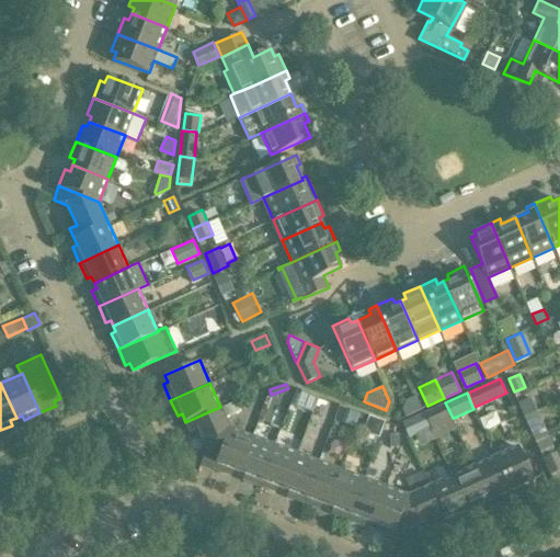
[(407,415),(423,407),(418,395),(408,399),(403,409),(407,415)]
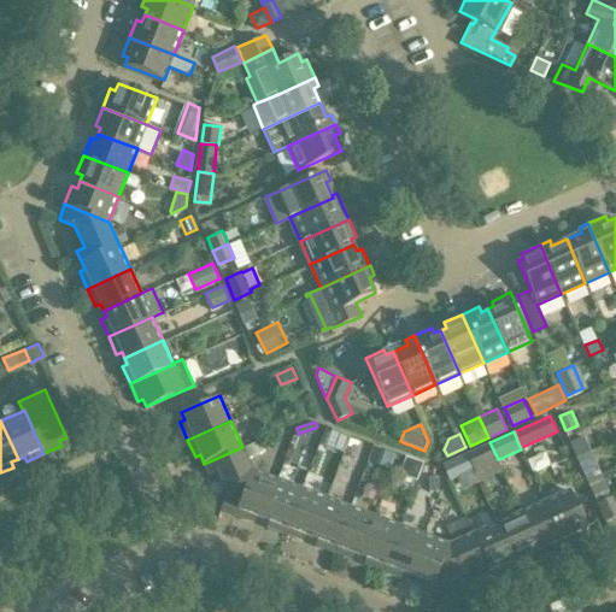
[(586,436),(570,443),(576,457),(586,452),(592,449),(586,436)]
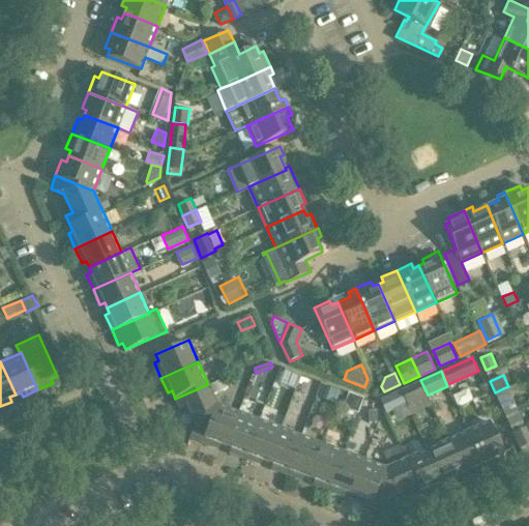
[(211,381),(215,392),(229,387),(224,376),(211,381)]
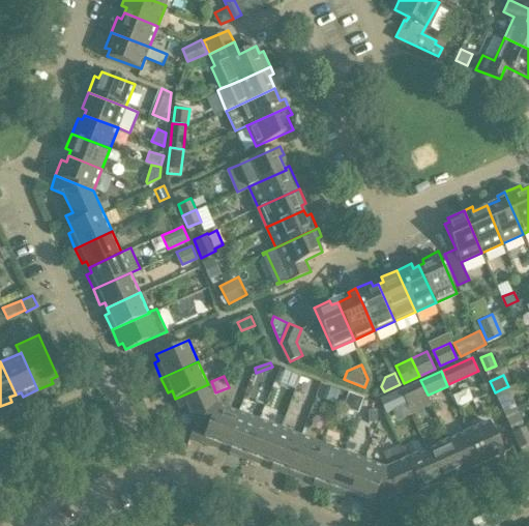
[(429,395),(428,395),(420,380),(401,388),(411,412),(433,403),(429,395)]
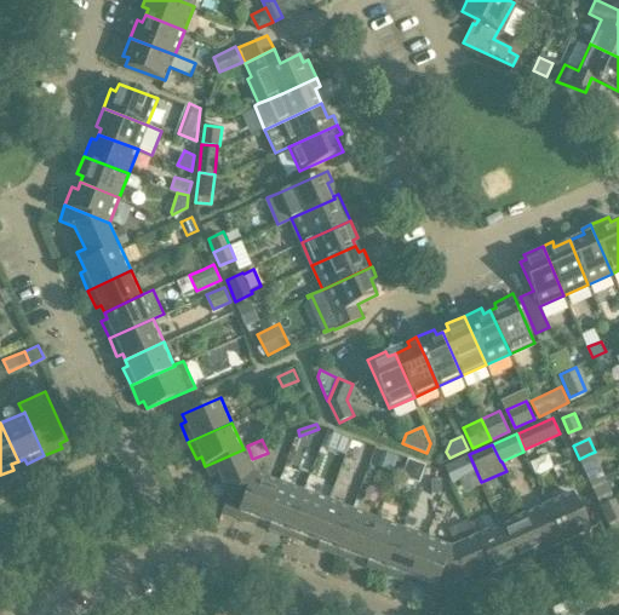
[(244,449),(205,466),(210,476),(217,472),(228,495),(222,510),(239,517),(256,472),(253,471),(244,449)]
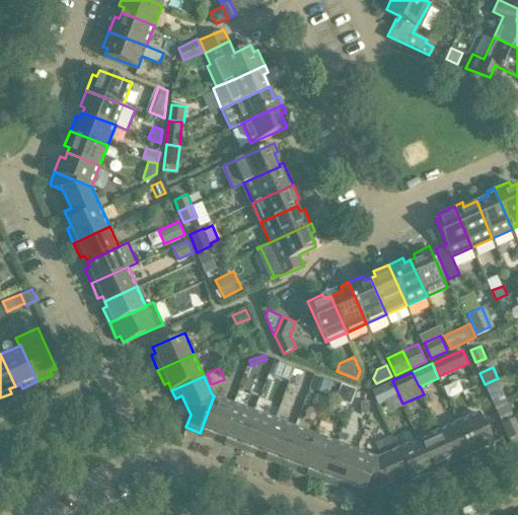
[(323,377),(318,390),(328,393),(334,380),(323,377)]
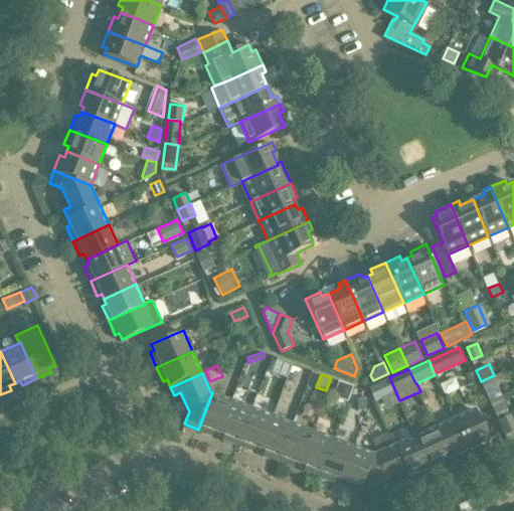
[(481,381),(490,399),(502,394),(494,375),(489,377),(481,381)]
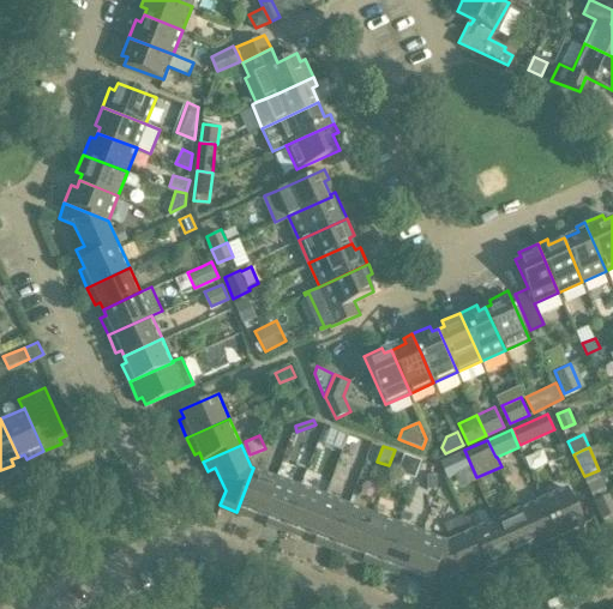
[(463,451),(440,460),(448,478),(472,468),(463,451)]
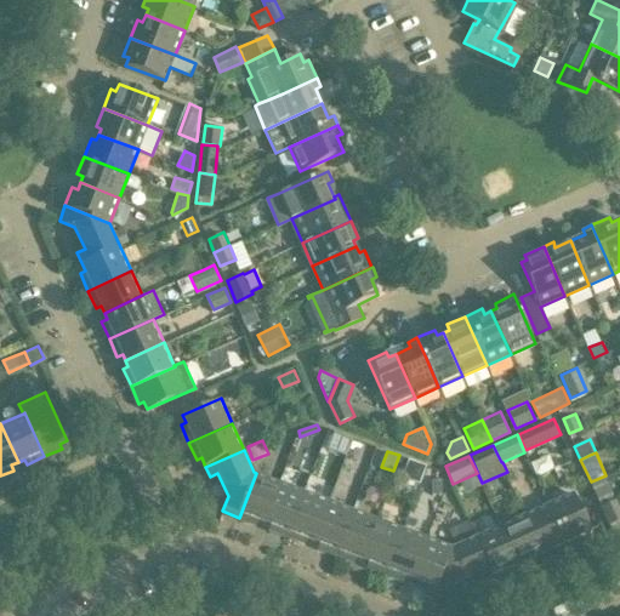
[(405,469),(409,478),(420,483),(427,465),(409,458),(405,469)]
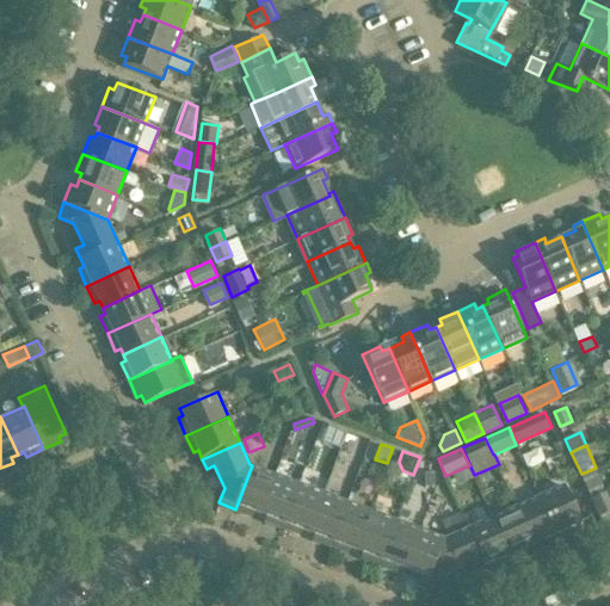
[(275,474),(252,465),(235,509),(252,515),(253,509),(260,512),(275,474)]
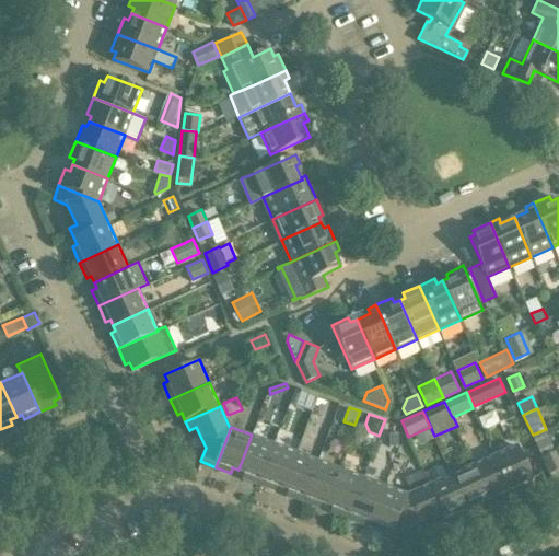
[(546,429),(533,435),(542,455),(556,449),(546,429)]
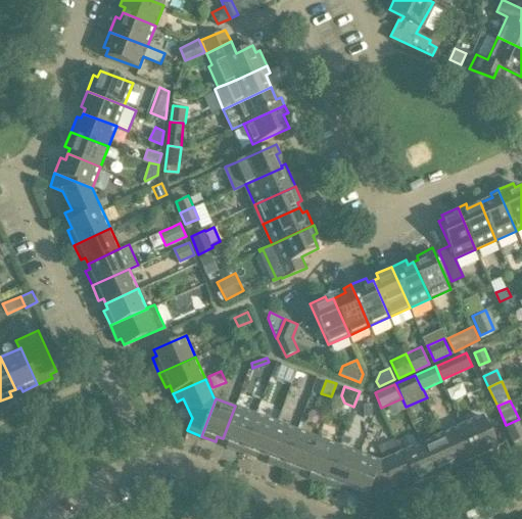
[(372,403),(364,403),(365,416),(372,415),(372,403)]
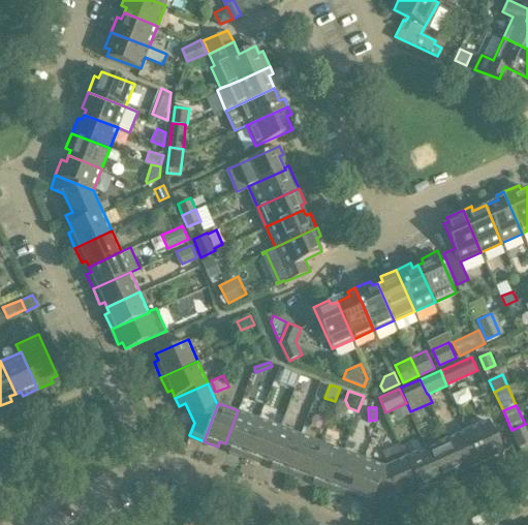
[(258,419),(238,410),(225,443),(230,446),(228,451),(244,457),(258,419)]
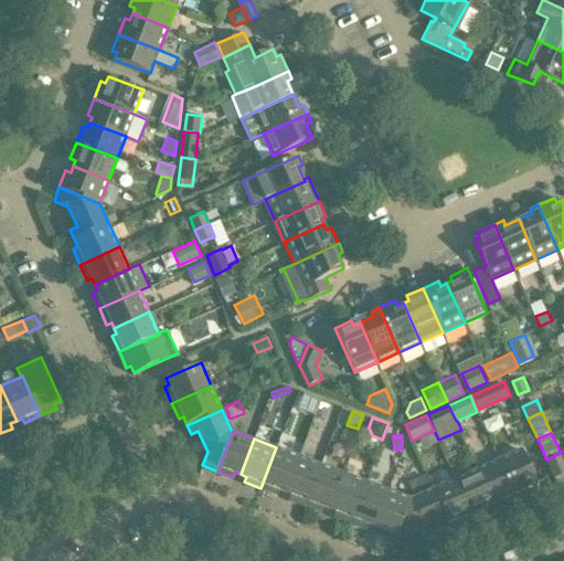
[(276,447),(261,488),(277,494),(279,489),(285,491),(299,455),(276,447)]
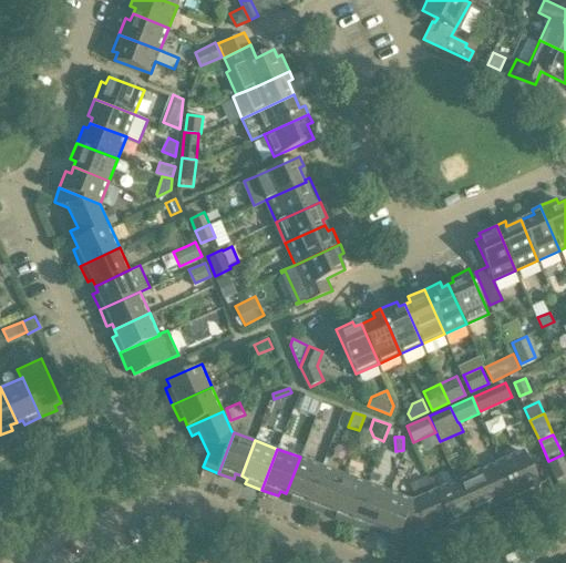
[(501,460),(518,500),(535,493),(533,488),(539,484),(524,450),(501,460)]
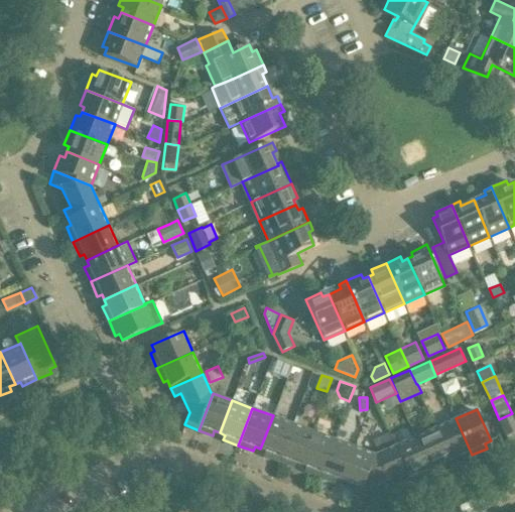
[(507,435),(514,431),(514,421),(511,414),(500,419),(507,435)]
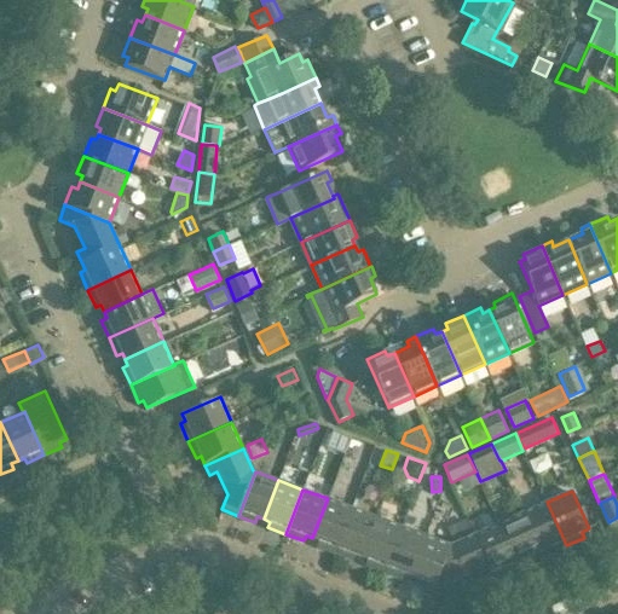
[(328,498),(312,538),(319,540),(317,545),(335,552),(352,508),(328,498)]
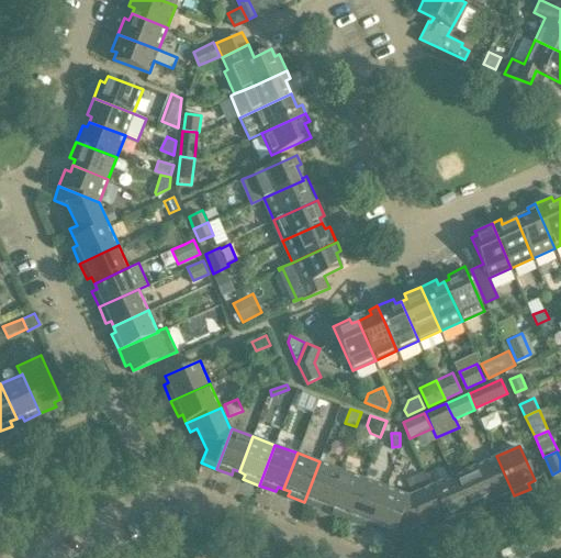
[(496,456),(474,466),(490,501),(496,498),(498,503),(514,495),(496,456)]
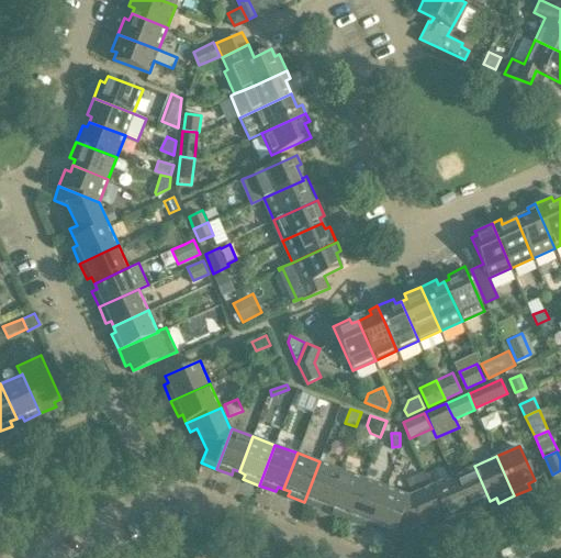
[(341,469),(320,461),(304,502),(321,509),(322,503),(328,505),(341,469)]
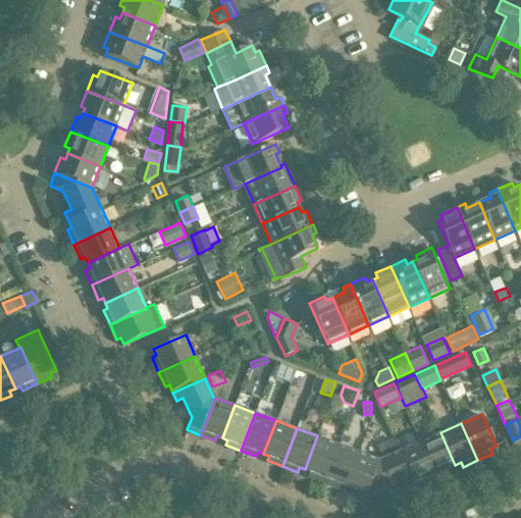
[(440,432),(420,442),(436,478),(452,471),(450,467),(455,465),(440,432)]
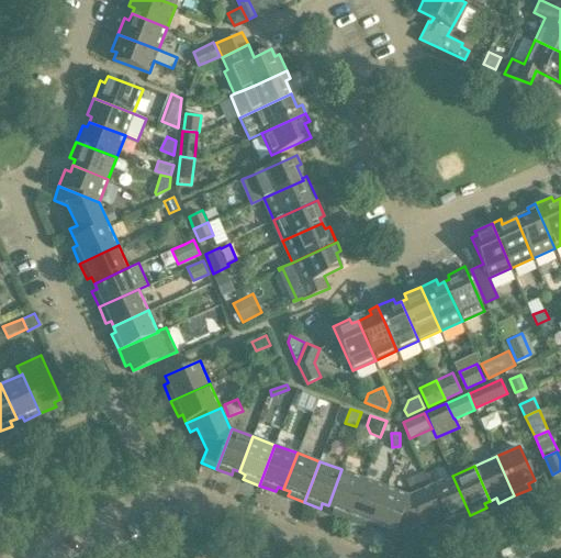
[(363,478),(341,469),(328,505),(334,508),(332,513),(348,519),(363,478)]
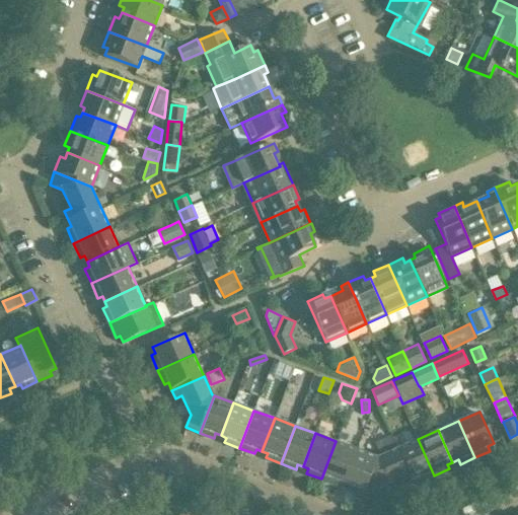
[(376,456),(362,494),(375,499),(380,487),(399,477),(402,485),(412,481),(397,448),(391,435),(375,442),(381,455),(377,457),(376,456)]
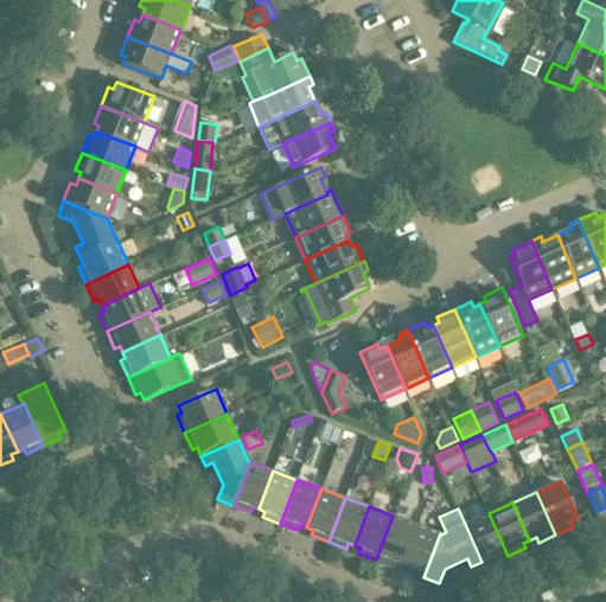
[(489,513),(465,524),(482,562),(488,559),(490,564),(508,556),(489,513)]
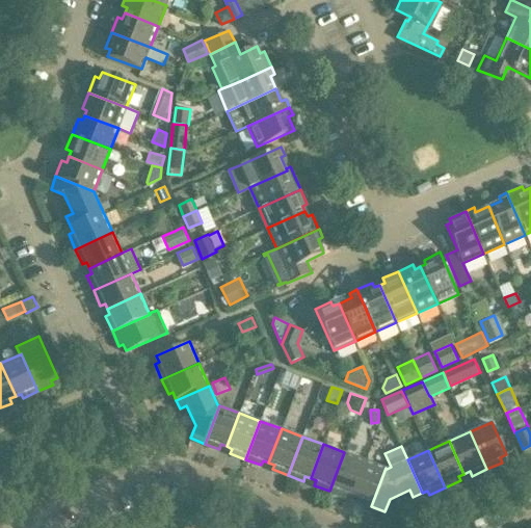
[(344,452),(329,491),(345,497),(347,492),(352,494),(365,460),(344,452)]
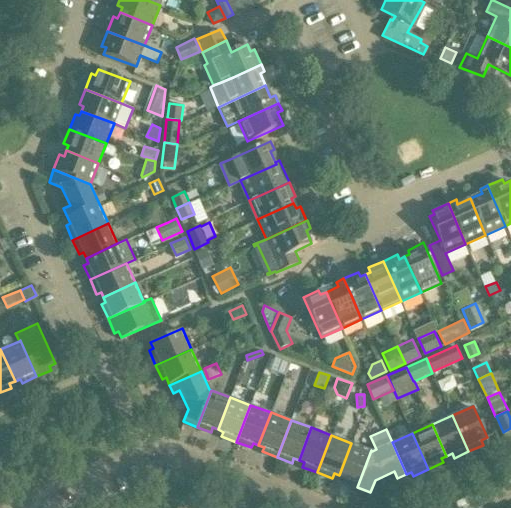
[(351,443),(339,475),(344,477),(343,482),(357,487),(371,450),(351,443)]
